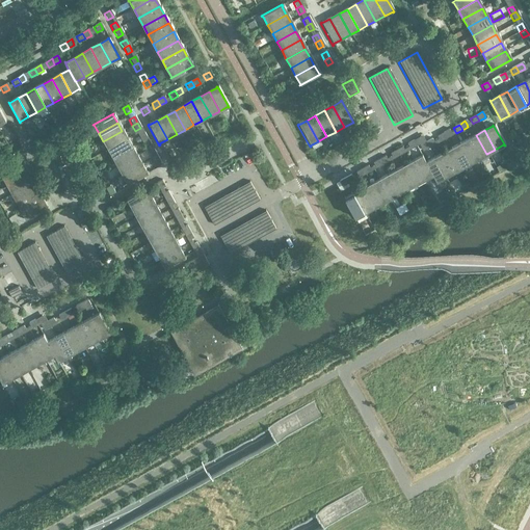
[(108,150),(127,139),(122,131),(103,141),(108,150)]
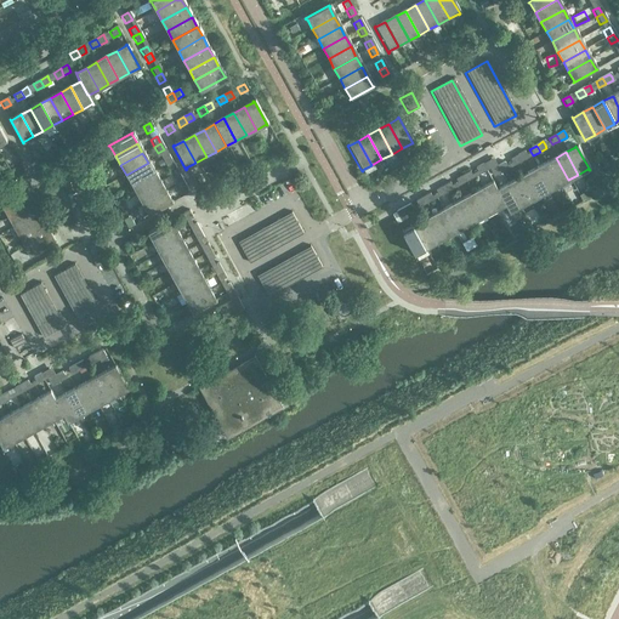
[(527,159),(524,155),(523,153),(516,157),(520,163),(527,159)]
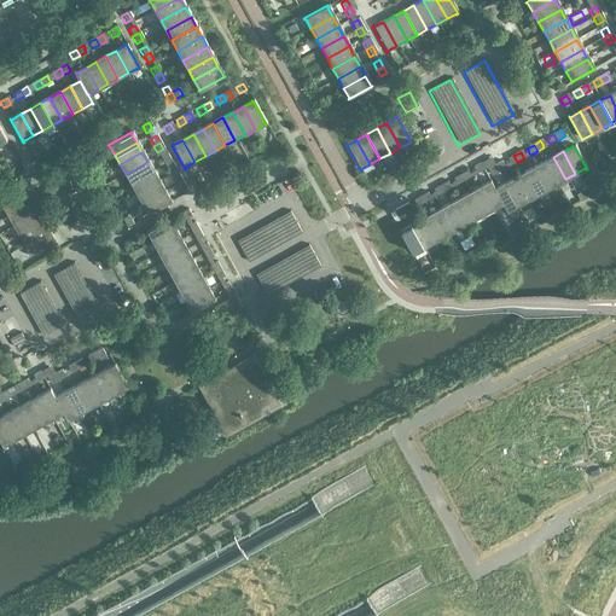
[(170,162),(167,155),(161,158),(164,166),(170,162)]
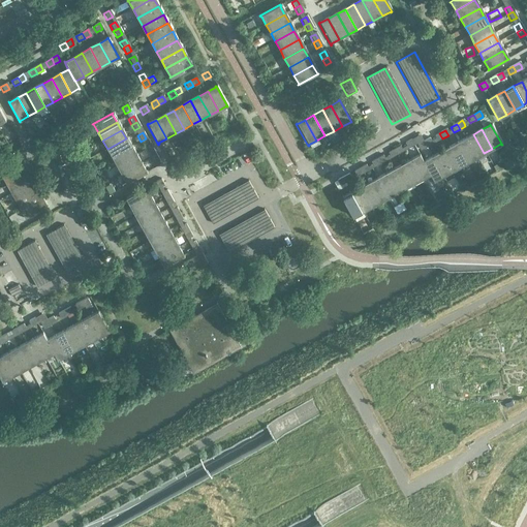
[(442,138),(439,133),(433,136),(436,142),(438,141),(442,138)]
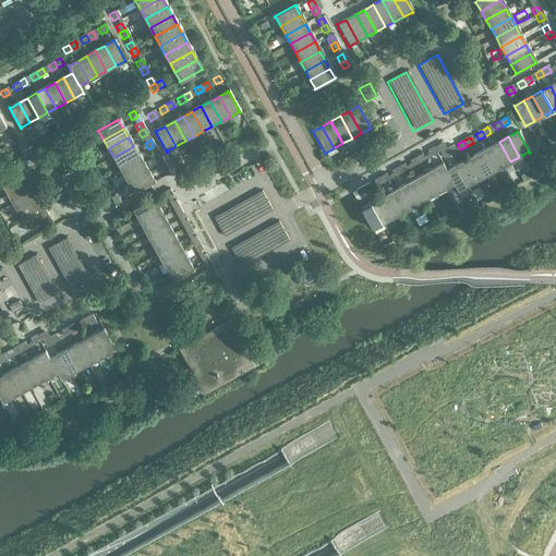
[(510,161),(499,142),(491,147),(502,167),(510,161)]
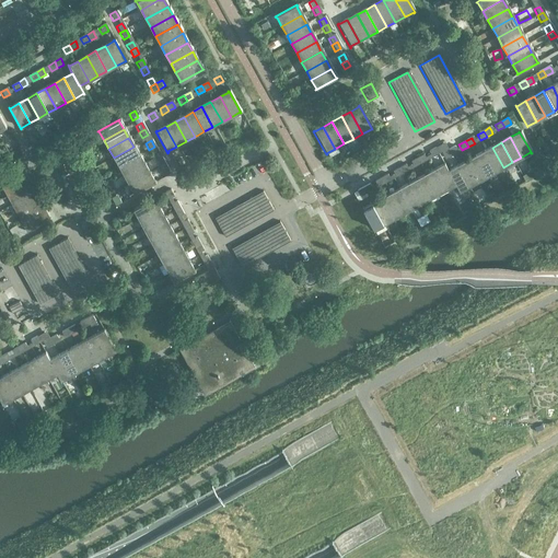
[(118,167),(138,157),(134,147),(114,158),(118,167)]
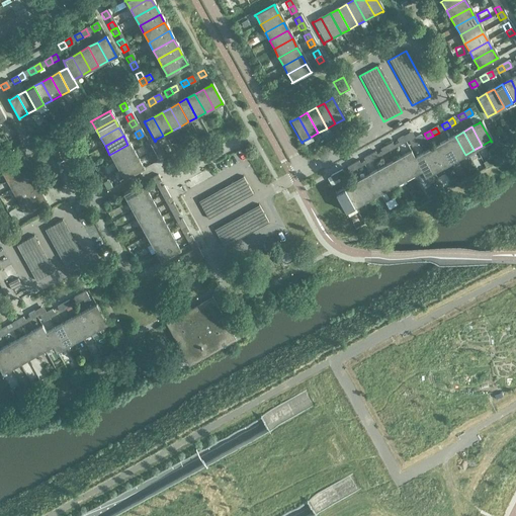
[(146,142),(143,136),(138,139),(141,145),(146,142)]
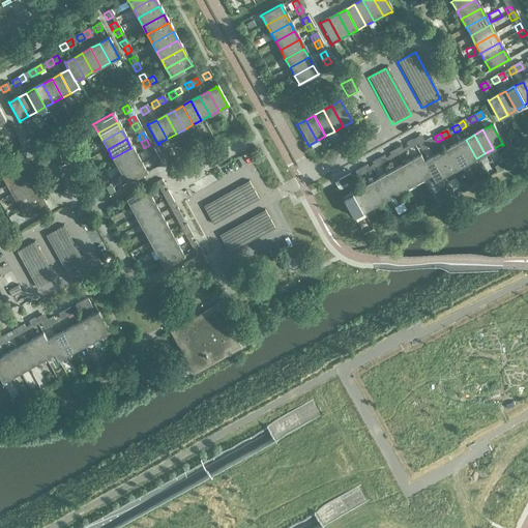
[(432,145),(431,142),(430,140),(423,143),(427,148),(432,145)]
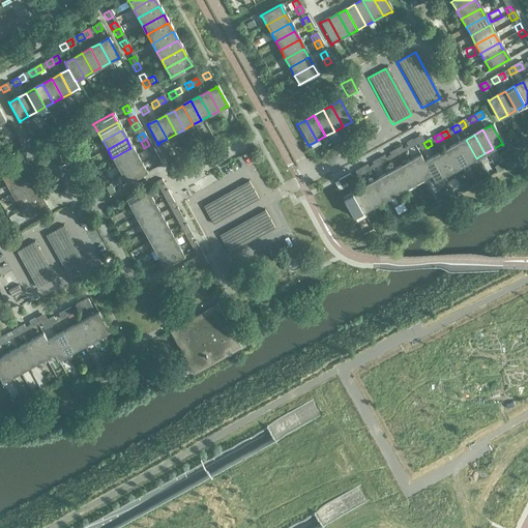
[(476,158),(466,140),(458,144),(468,163),(476,158)]
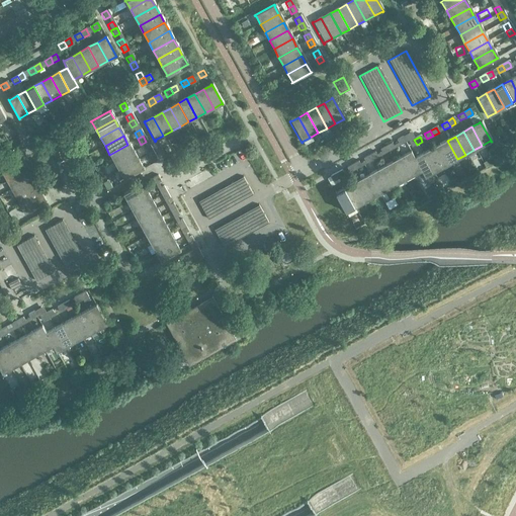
[(405,143),(402,138),(396,141),(399,146),(405,143)]
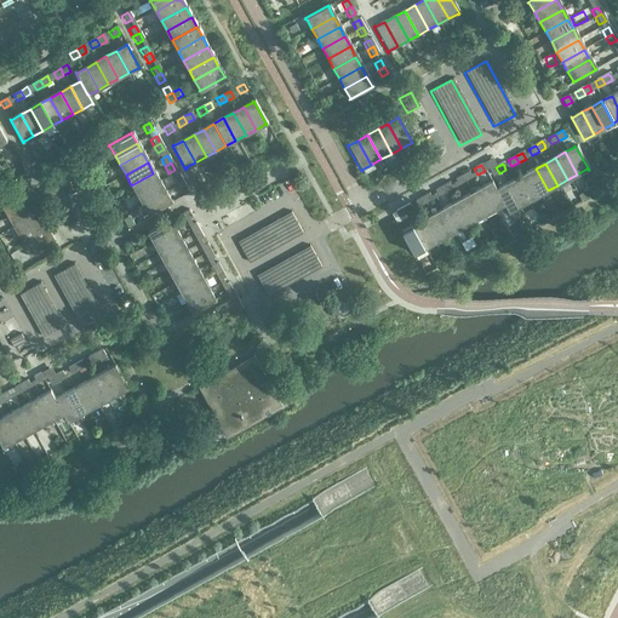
[(499,173),(496,167),(488,171),(492,177),(499,173)]
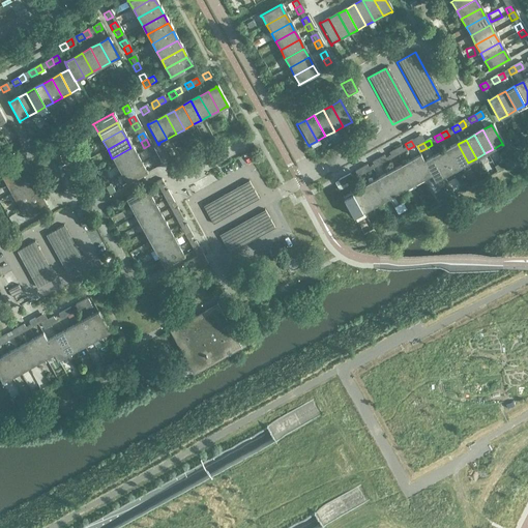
[(468,163),(458,144),(448,149),(459,168),(468,163)]
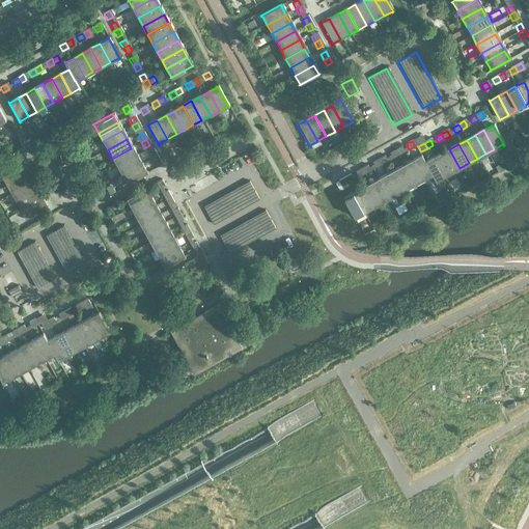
[(404,152),(401,150),(400,147),(394,150),(397,156),(404,152)]
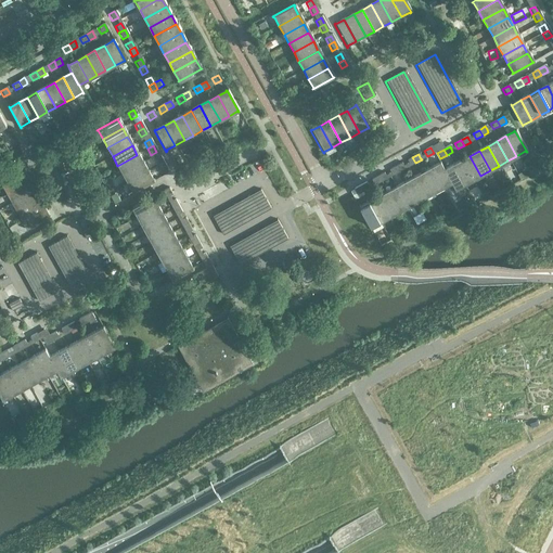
[(123,175),(142,164),(137,155),(117,166),(123,175)]
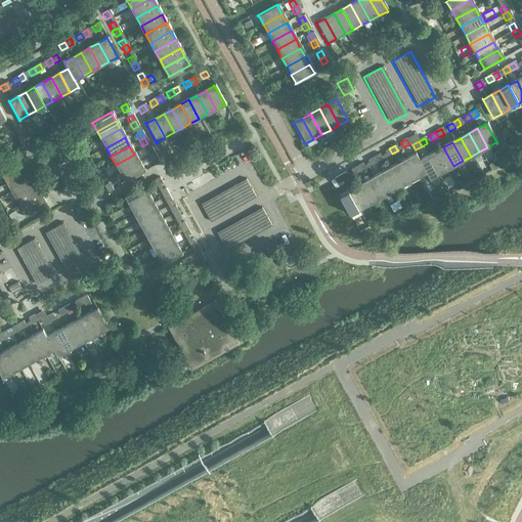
[(453,166),(443,147),(435,151),(445,170),(453,166)]
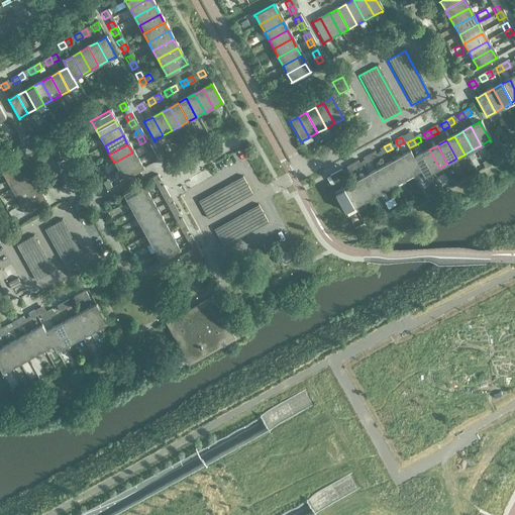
[(151,152),(148,146),(143,149),(146,155),(151,152)]
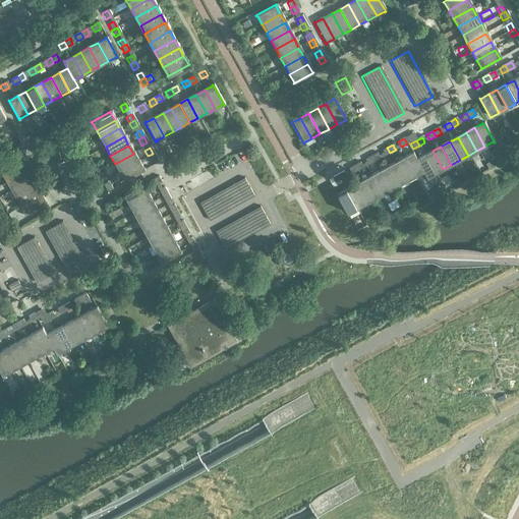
[(390,153),(387,148),(381,151),(384,157),(390,153)]
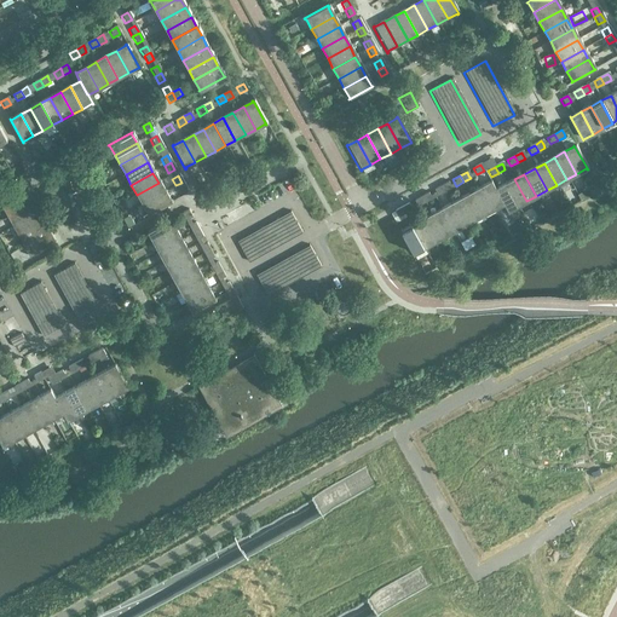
[(526,201),(514,179),(505,185),(517,207),(526,201)]
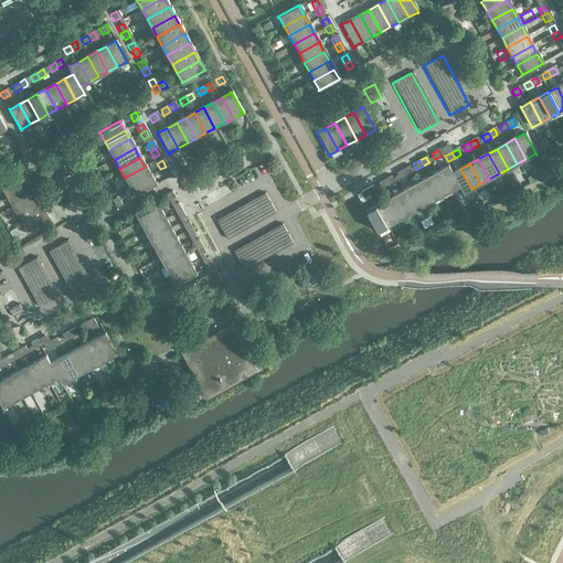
[(458,187),(452,173),(450,172),(447,166),(446,166),(447,167),(437,171),(449,192),(458,187)]
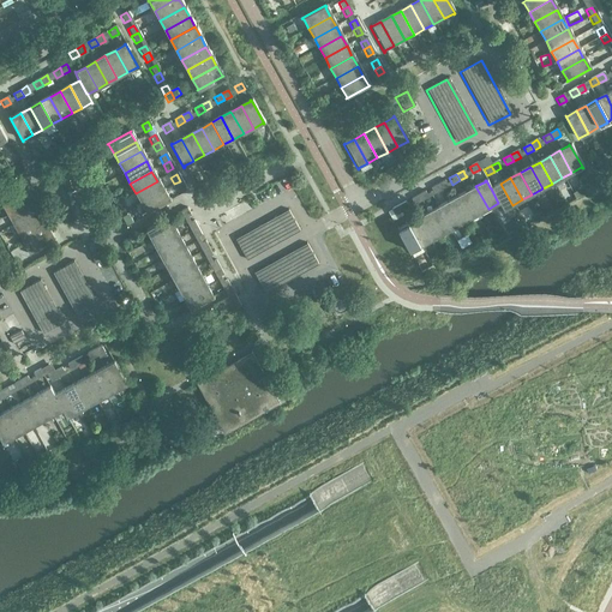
[(0,203),(1,205),(25,192),(21,183),(22,183),(21,181),(0,192),(0,203)]
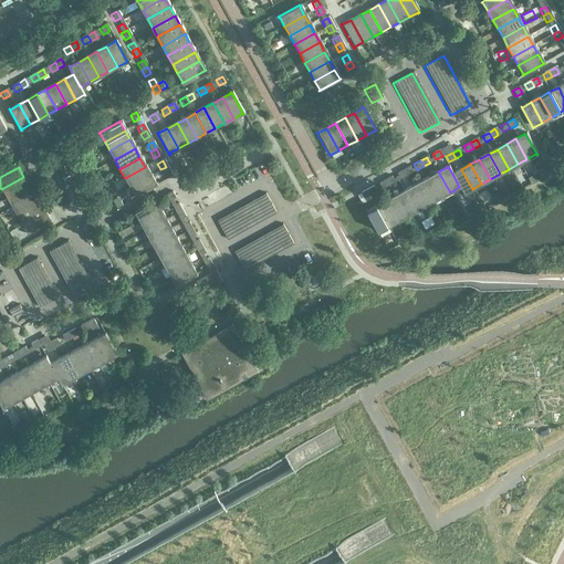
[(129,187),(149,176),(145,167),(125,178),(129,187)]
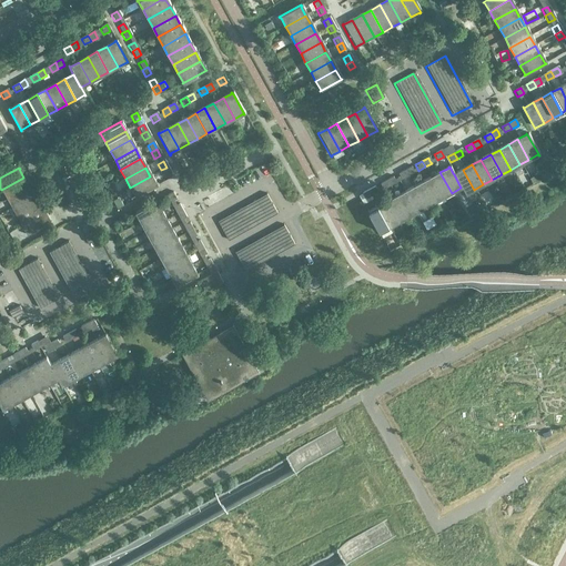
[(170,173),(167,168),(161,170),(164,177),(170,173)]
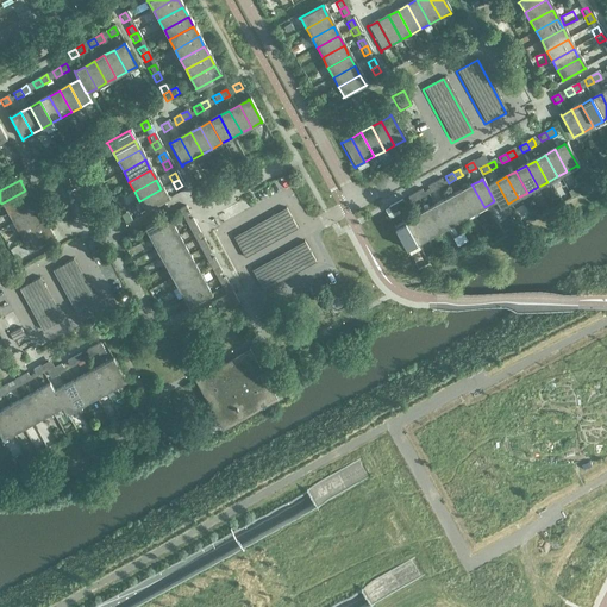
[(443,186),(442,183),(439,180),(433,183),(437,189),(443,186)]
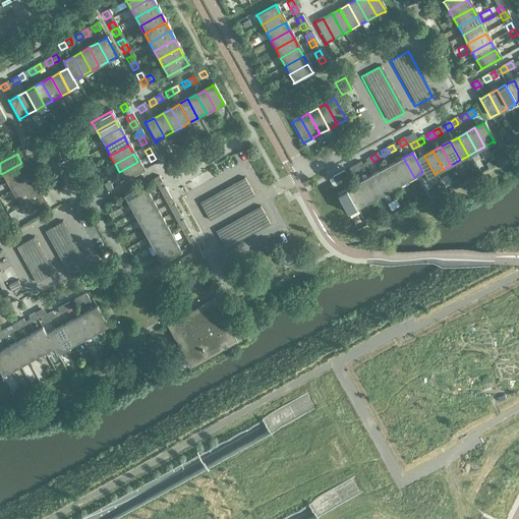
[(435,174),(424,156),(416,160),(422,172),(422,173),(426,180),(426,179),(426,178),(435,174)]
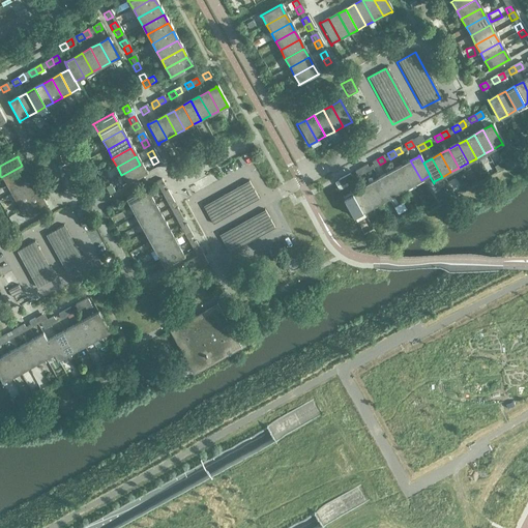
[(380,165),(377,159),(371,163),(374,169),(380,165)]
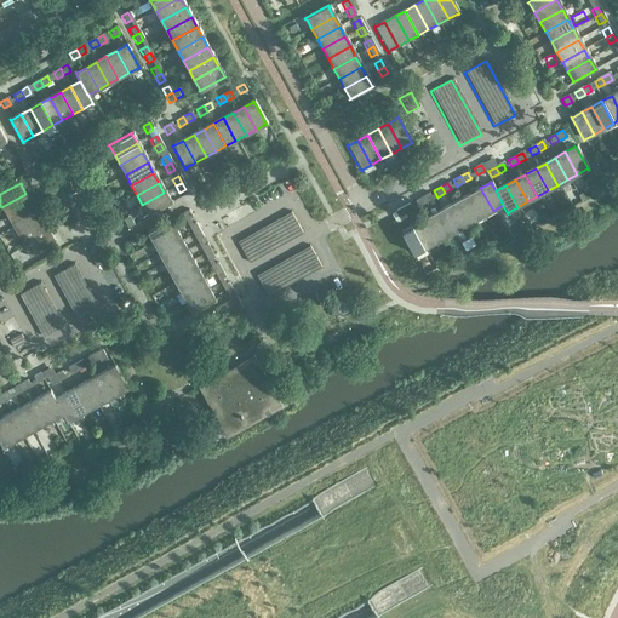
[(493,211),(480,188),(470,194),(482,216),(493,211)]
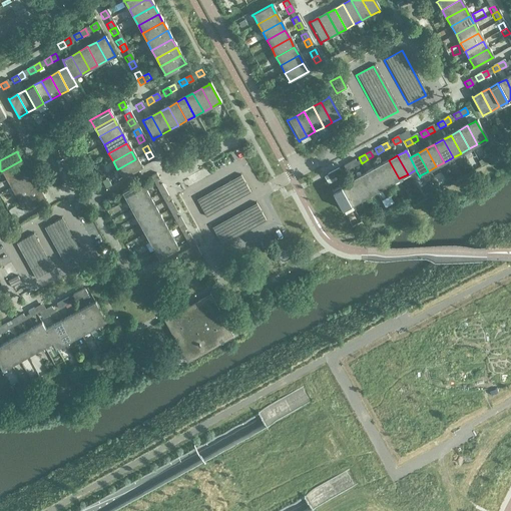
[(121,178),(141,167),(140,167),(135,159),(117,169),(122,177),(121,178)]
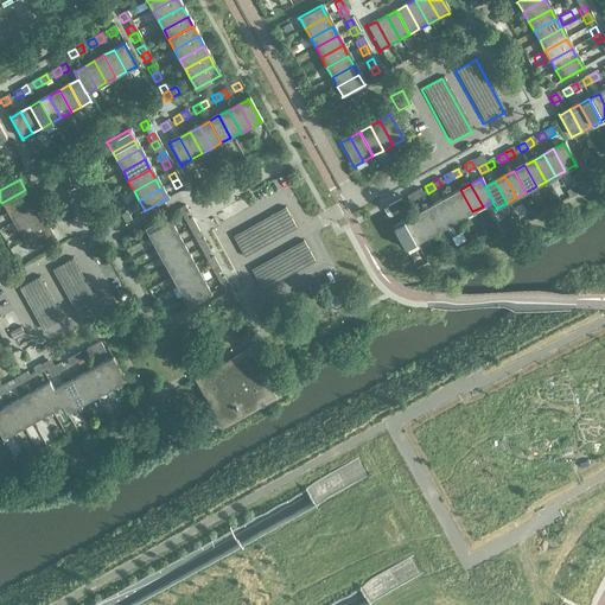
[(7,214),(31,201),(25,190),(1,203),(7,214)]
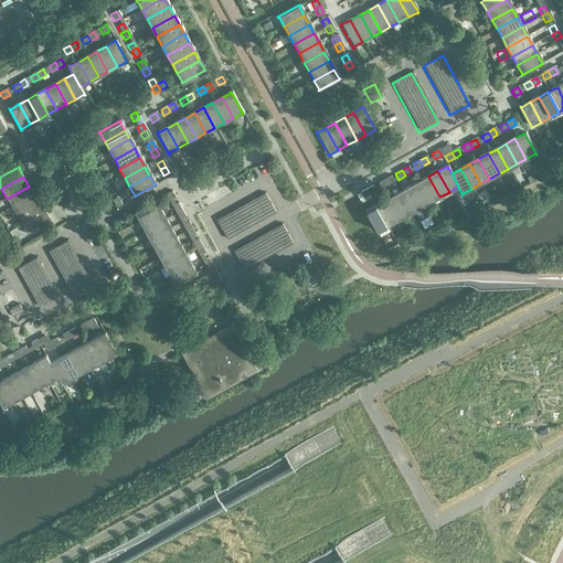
[(393,182),(391,180),(390,177),(383,180),(386,187),(393,182)]
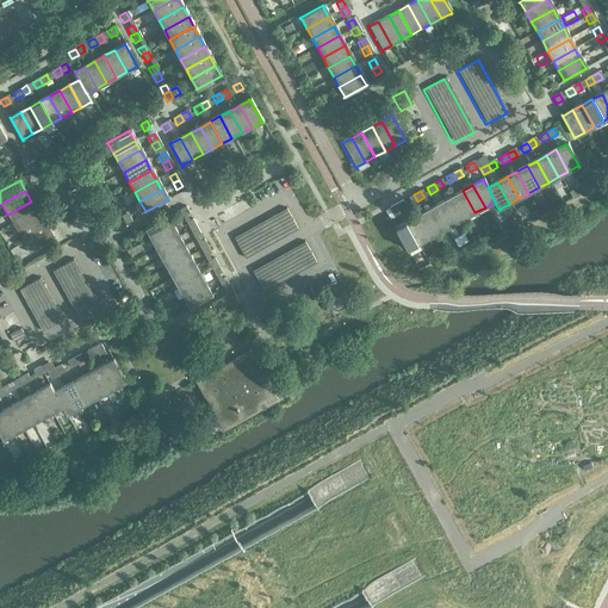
[(475,212),(463,191),(453,197),(465,218),(475,212)]
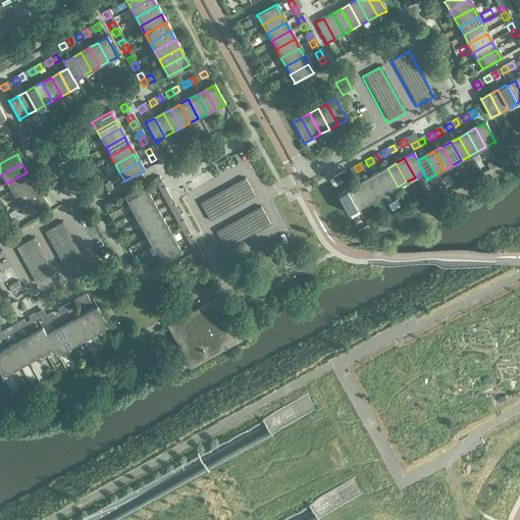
[(357,172),(354,166),(348,169),(351,175),(357,172)]
